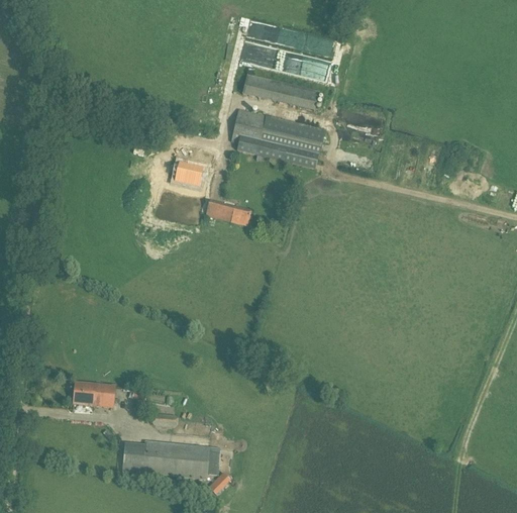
[(243,92),(315,109),(319,90),(247,73),(243,92)]
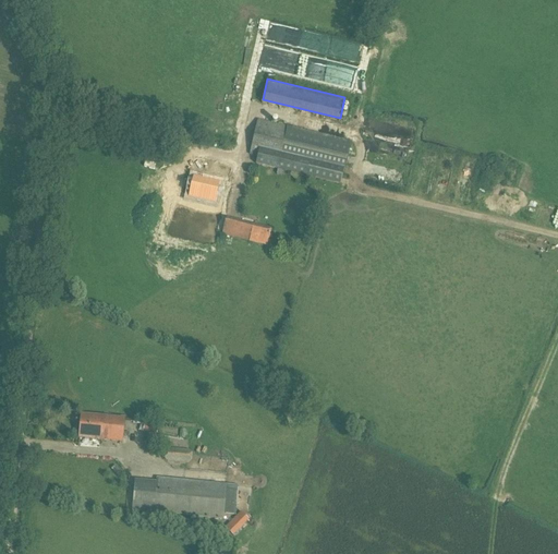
[(350,139),(323,132),(258,117),(251,151),(258,153),(256,160),(313,173),(340,180),(350,139)]
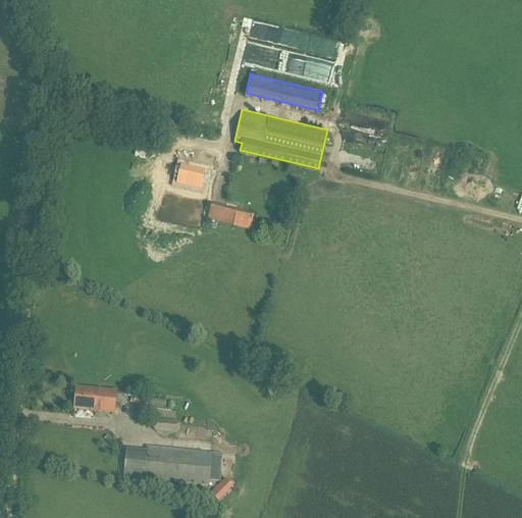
[(410,154),(418,154),(420,143),(412,142),(410,154)]
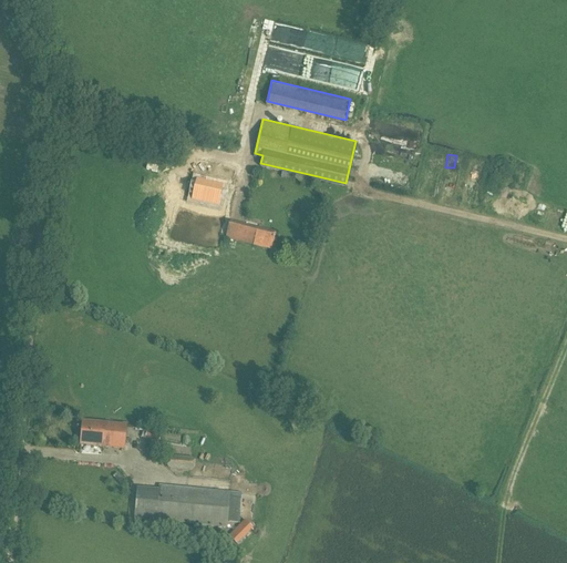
[(196,176),(192,195),(217,202),(222,182),(196,176)]
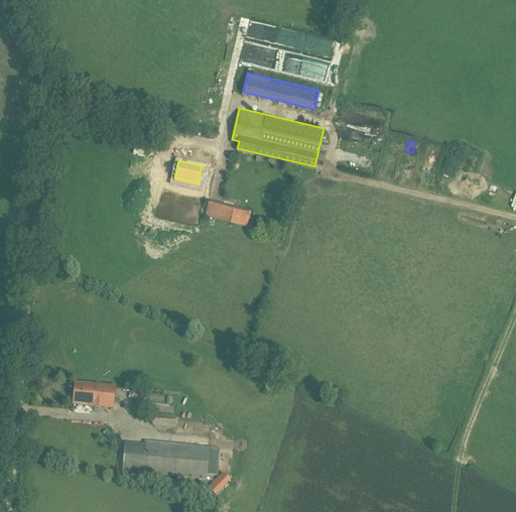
[(176,206),(200,208),(202,190),(187,188),(188,185),(184,185),(184,194),(161,192),(160,203),(176,204),(176,206)]
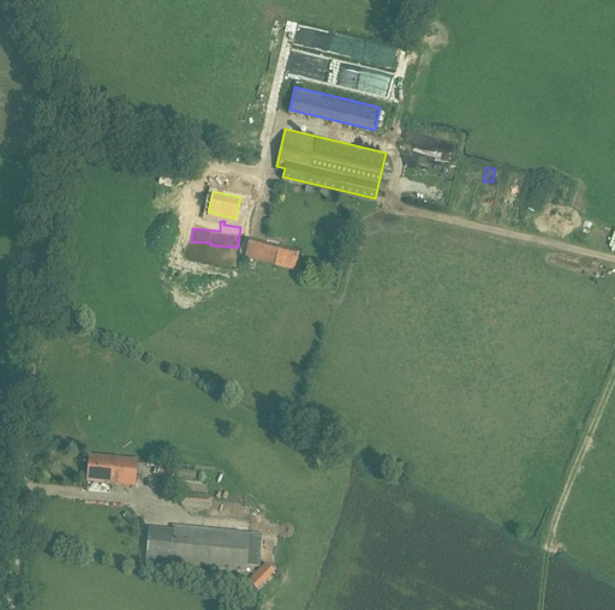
[(300,250),(302,243),(262,231),(252,229),(248,240),(244,255),(294,268),(299,250),(300,250)]
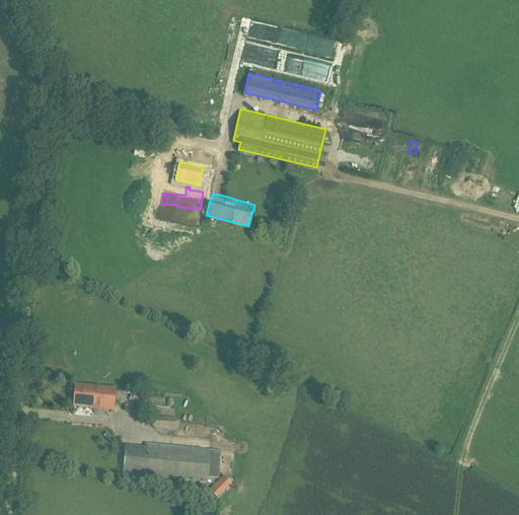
[(74,405),(114,408),(116,386),(75,382),(74,405)]
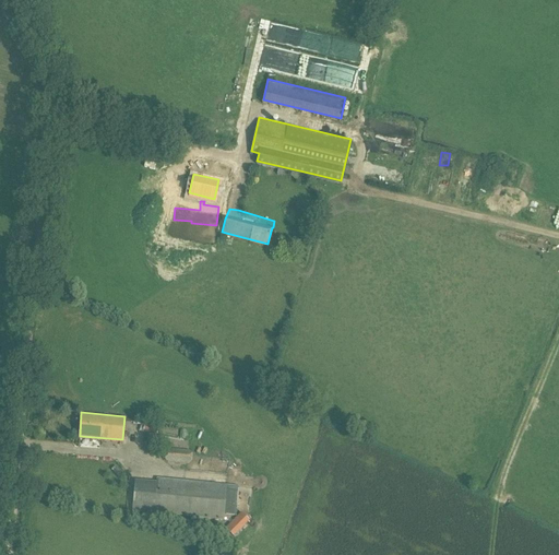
[(162,440),(188,440),(188,421),(178,421),(178,418),(163,417),(162,440)]
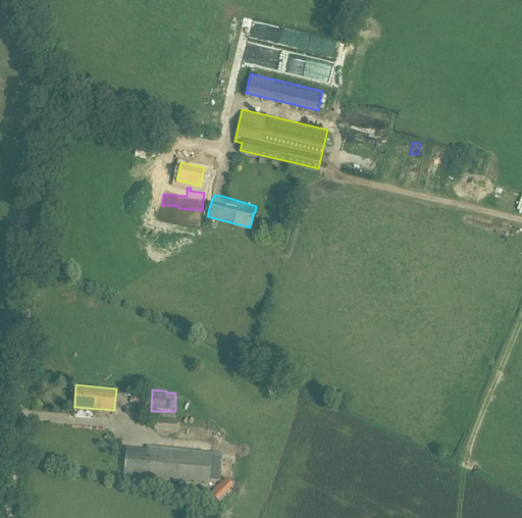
[(134,400),(147,403),(149,394),(136,392),(134,400)]
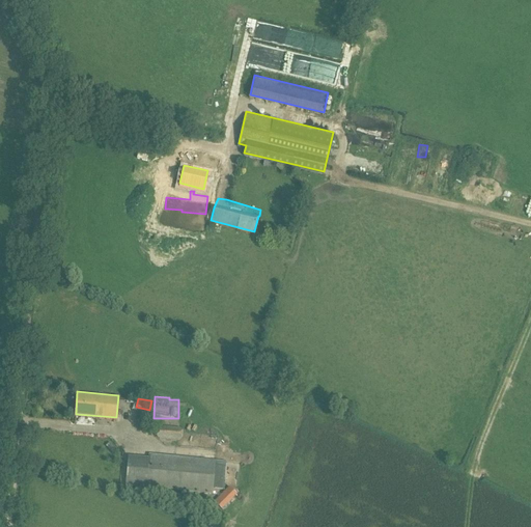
[(178,439),(183,436),(184,427),(180,424),(160,422),(157,425),(156,434),(159,437),(178,439)]
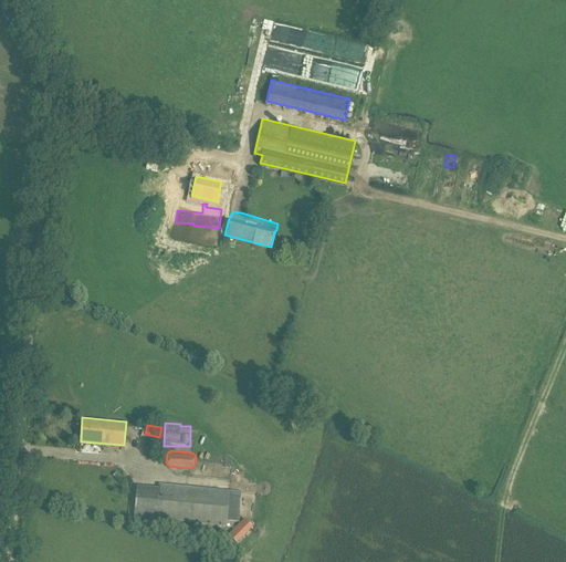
[(65,469),(72,471),(74,465),(66,462),(65,469)]
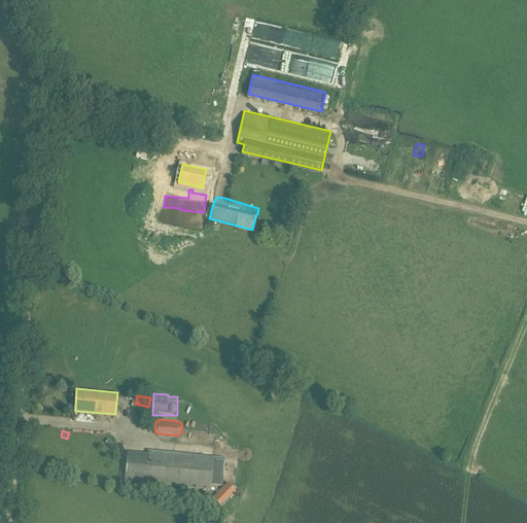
[(127,451),(125,480),(211,487),(214,454),(148,448),(147,453),(127,451)]
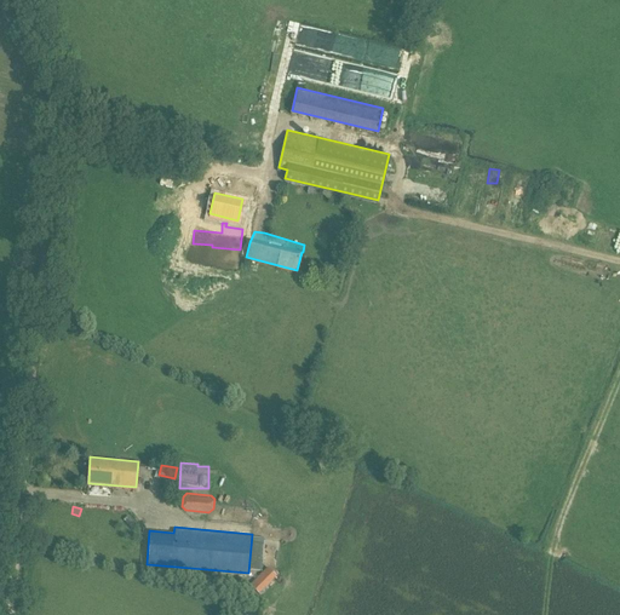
[(264,596),(280,581),(275,575),(276,573),(268,564),(250,582),(259,591),(260,590),(264,596)]
